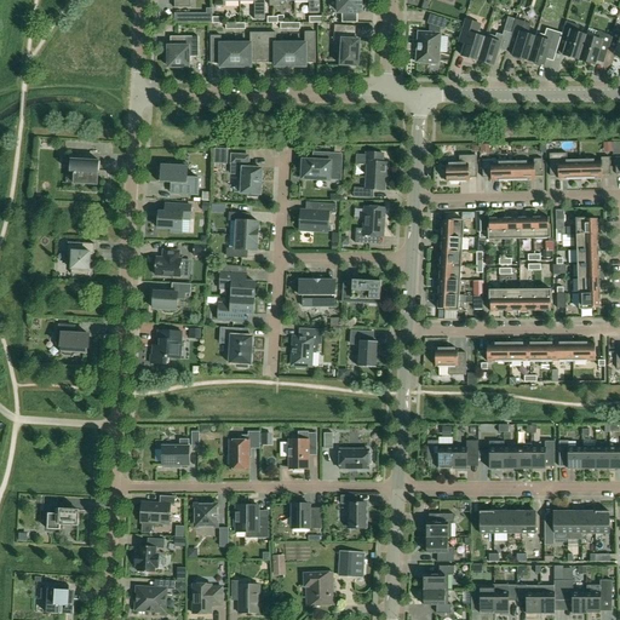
[(240,0),(254,0),(254,19),(265,19),(264,0),(240,0)]
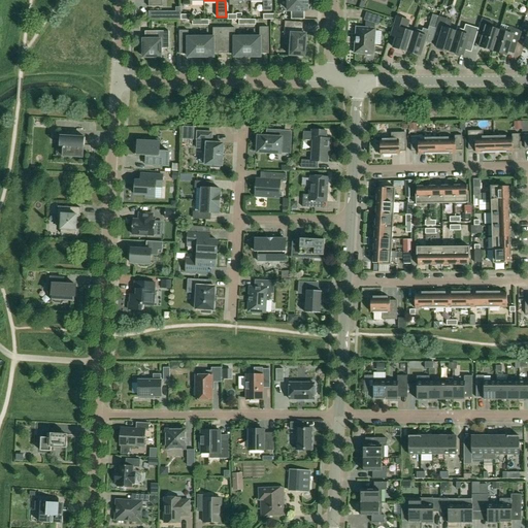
[(251,0),(263,0),(263,11),(272,11),(272,0),(251,0)]
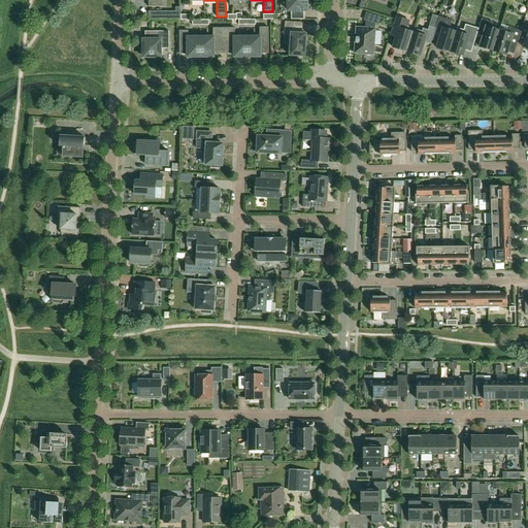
[(307,6),(307,0),(288,0),(289,8),(289,11),(291,11),(292,11),(291,20),(304,20),(304,11),(305,11),(307,11),(307,6)]
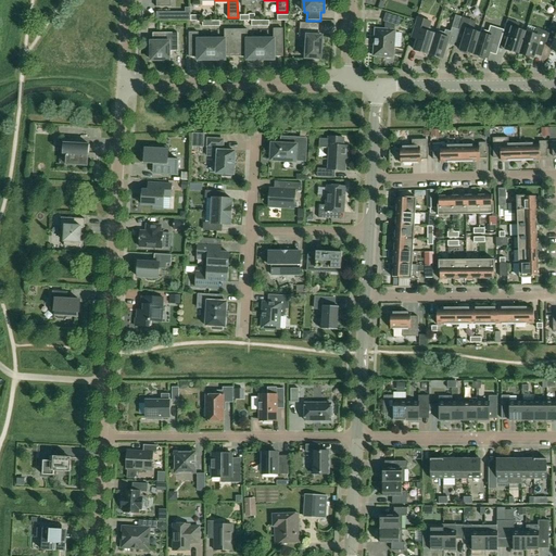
[(386,22),(386,30),(375,29),(374,57),(393,58),(395,30),(394,30),(394,25),(399,26),(401,19),(387,14),(383,21),(386,22)]
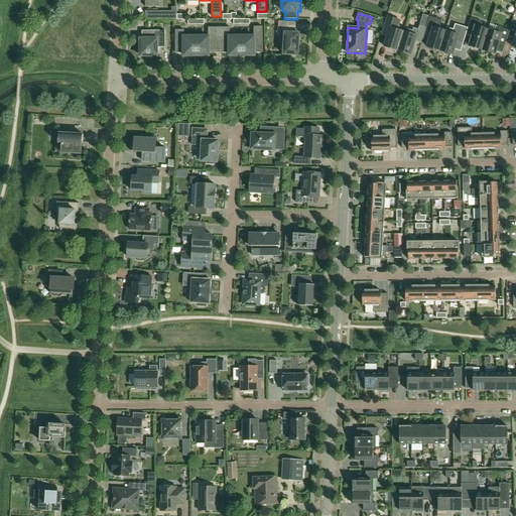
[(427,47),(440,51),(447,28),(446,27),(445,31),(439,29),(441,20),(429,16),(425,28),(425,30),(431,32),(427,47)]
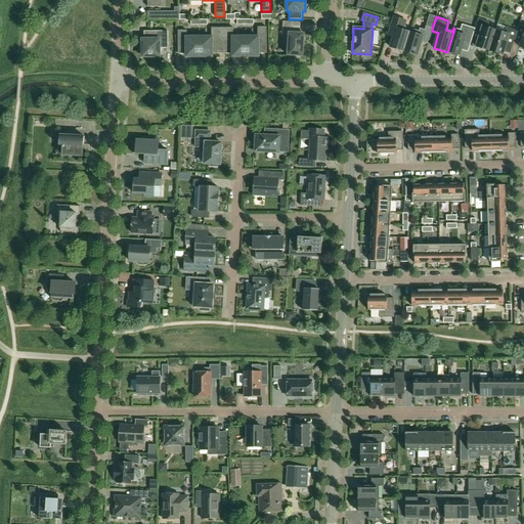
[(390,47),(403,51),(410,29),(404,27),(406,22),(393,17),(388,32),(395,34),(390,47)]
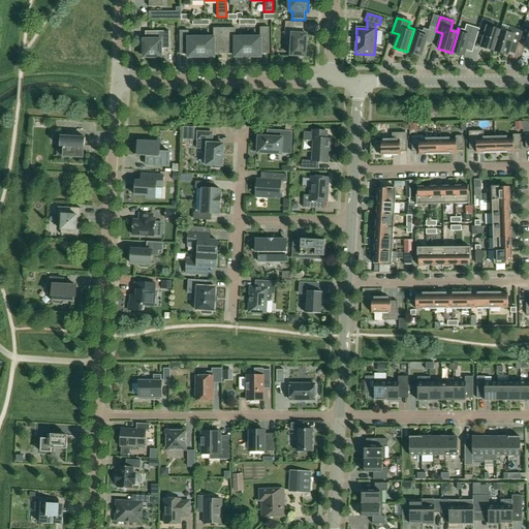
[(494,52),(500,31),(492,29),(494,23),(483,19),(479,29),(478,34),(485,36),(480,48),(494,52)]
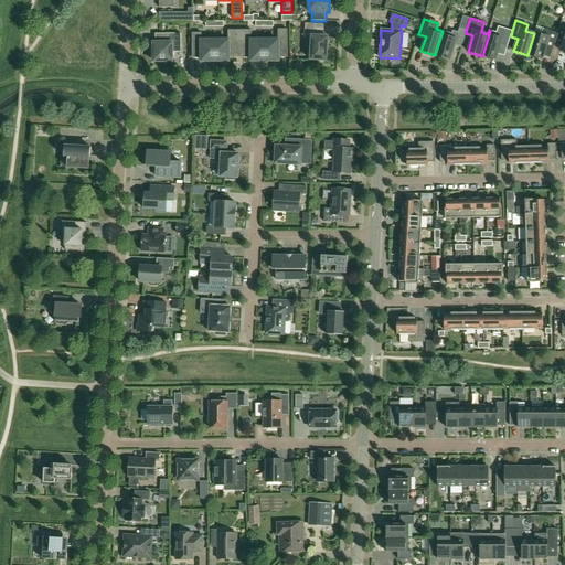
[(324,24),(305,23),(305,31),(315,32),(315,36),(312,35),(310,60),(317,60),(317,62),(324,63),(324,61),(327,61),(328,36),(323,36),(324,24)]
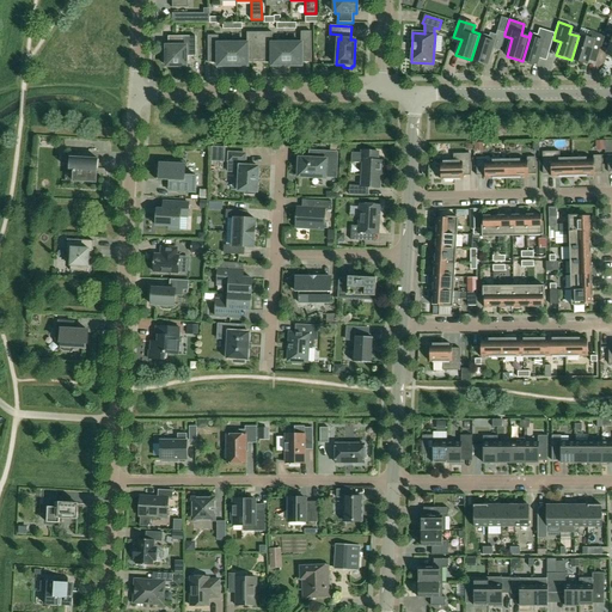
[(531,34),(522,61),(537,65),(542,47),(550,49),(555,34),(539,29),(538,35),(531,34)]
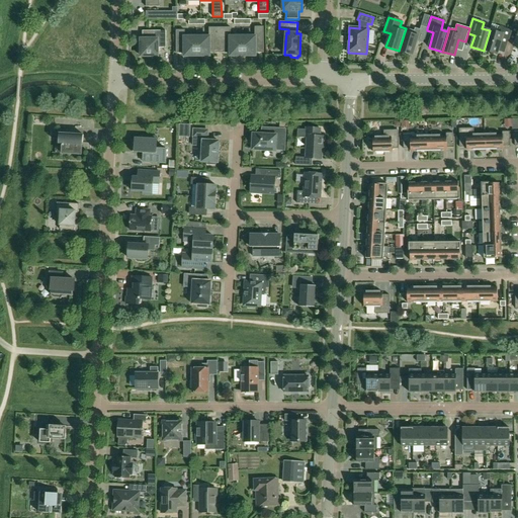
[(255,36),(243,36),(243,56),(256,56),(256,53),(264,53),(263,26),(255,26),(255,36)]
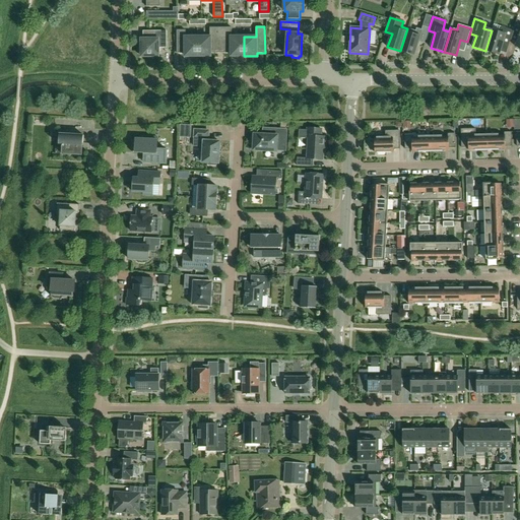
[(425,44),(429,30),(429,28),(423,26),(421,29),(416,28),(415,31),(407,28),(400,51),(413,55),(418,42),(425,44)]
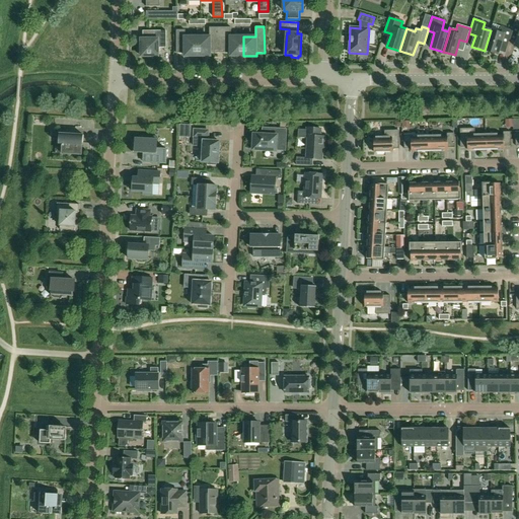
[(518,27),(514,26),(512,30),(509,40),(516,42),(515,47),(518,48),(518,27)]
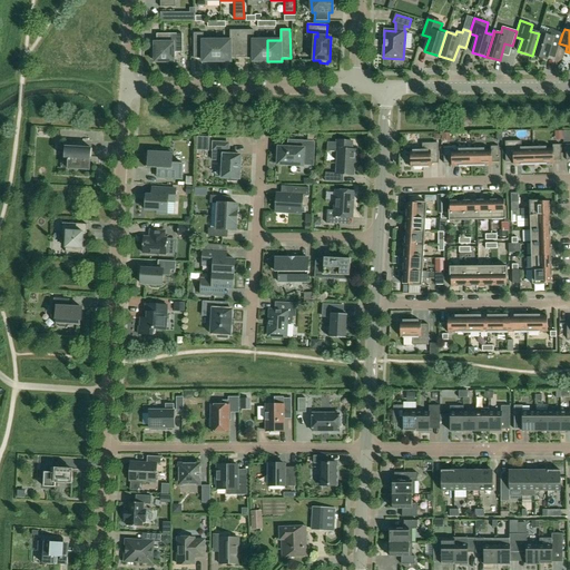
[(217,40),(217,61),(231,61),(231,58),(242,58),(242,30),(231,30),(231,40),(217,40)]
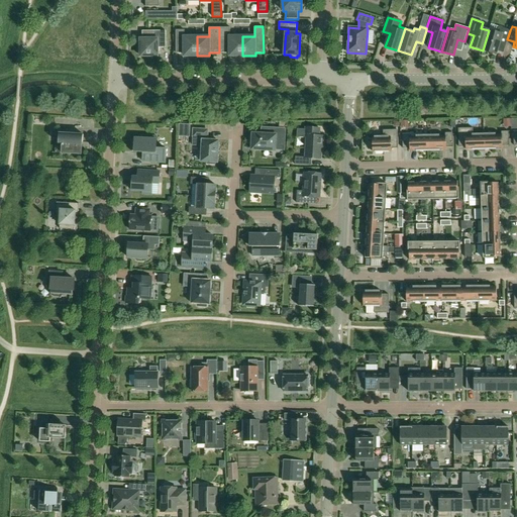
[(229,56),(242,56),(242,36),(230,36),(230,27),(219,27),(219,53),(229,53),(229,56)]
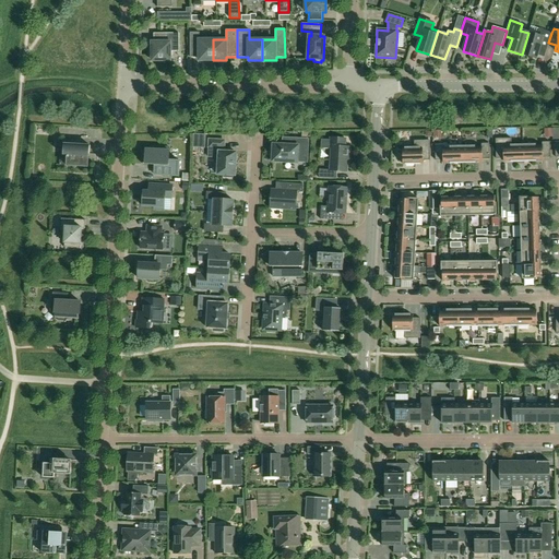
[(528,33),(522,55),(536,59),(540,47),(547,49),(548,43),(551,33),(539,30),(537,36),(528,33)]
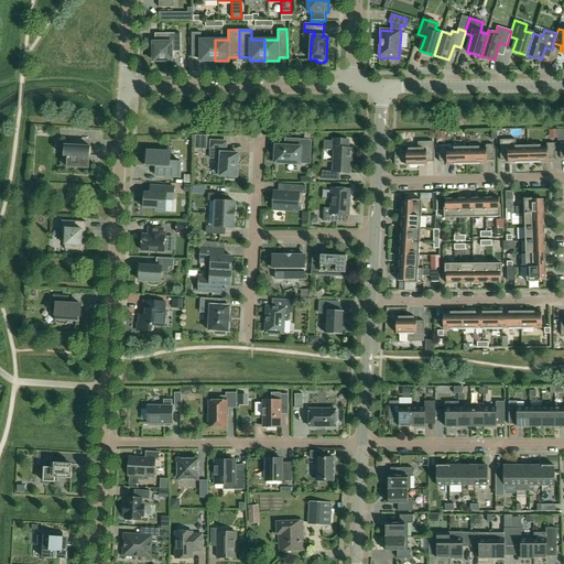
[(172,62),(172,52),(181,52),(181,33),(155,34),(155,43),(153,43),(153,62),(172,62)]
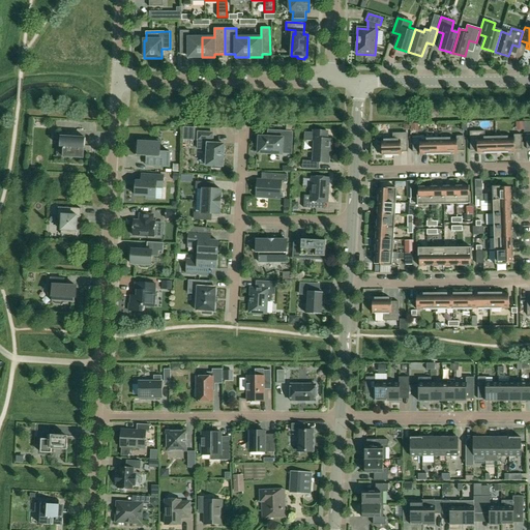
[(202,57),(202,37),(189,37),(189,31),(180,31),(180,54),(188,54),(188,57),(202,57)]
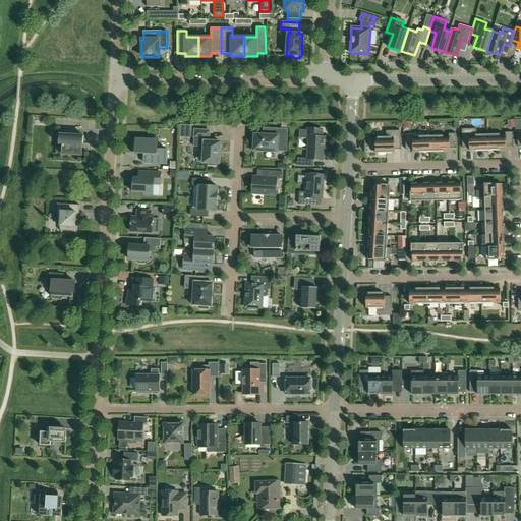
[(297,166),(313,167),(313,160),(323,160),(324,147),(325,148),(326,137),(322,137),(322,129),(308,128),(308,129),(309,129),(309,130),(299,130),(299,138),(308,139),(307,159),(298,158),(297,166)]
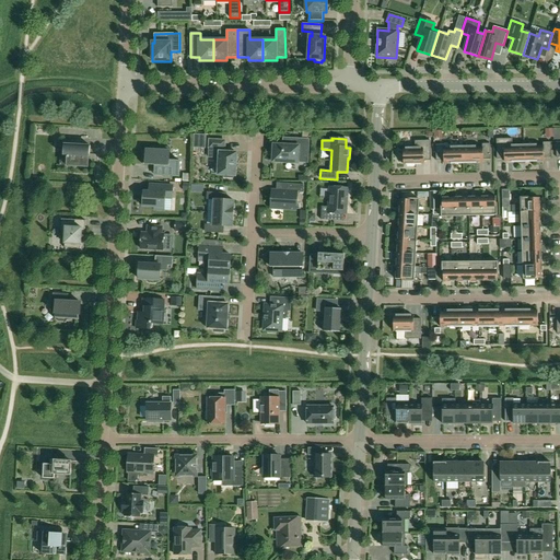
[(298,155),(308,155),(308,140),(293,139),(292,147),(275,146),(275,148),(272,147),(271,155),(273,155),(273,161),(298,163),(298,155)]
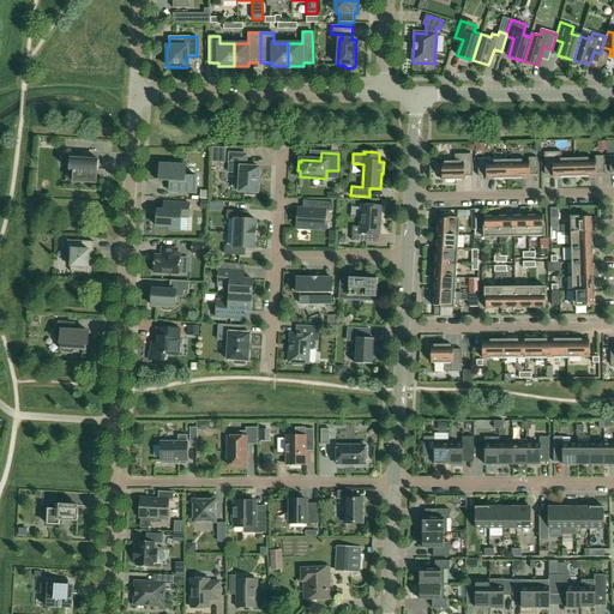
[(575,176),(575,161),(563,161),(561,152),(545,152),(545,174),(553,174),(553,178),(575,176)]
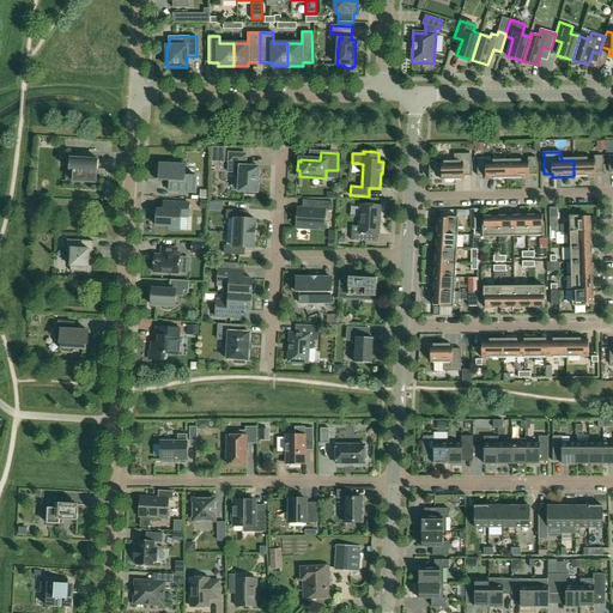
[(247,155),(230,153),(229,173),(240,173),(238,192),(246,192),(246,195),(255,195),(255,193),(258,193),(259,183),(259,177),(259,168),(244,167),(244,163),(246,163),(247,155)]
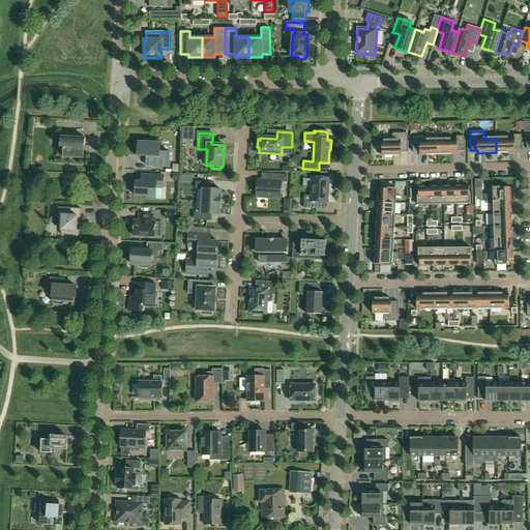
[(382,155),(401,155),(401,152),(408,152),(408,134),(392,134),(392,141),(382,142),(382,144),(380,144),(380,153),(382,153),(382,155)]
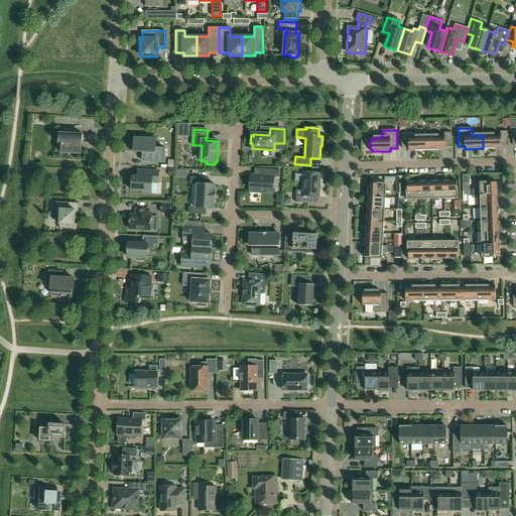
[(483,135),(483,148),(501,148),(501,145),(508,145),(508,131),(501,131),(501,134),(483,135)]
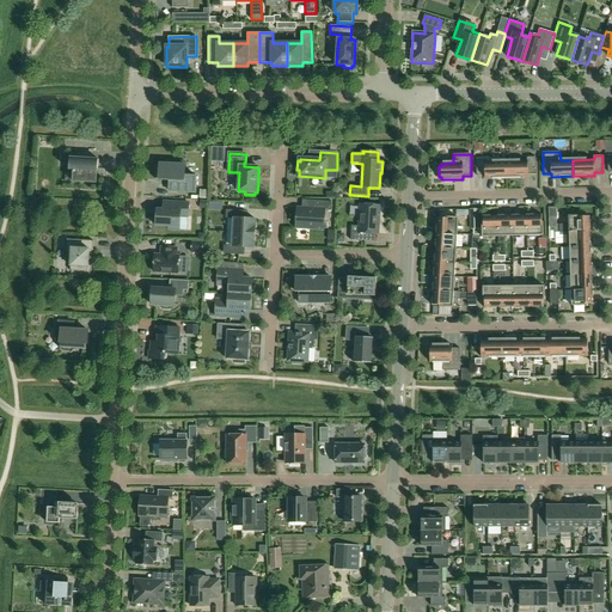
[(74,167),(73,182),(96,183),(97,169),(98,169),(98,159),(71,158),(69,167),(74,167)]
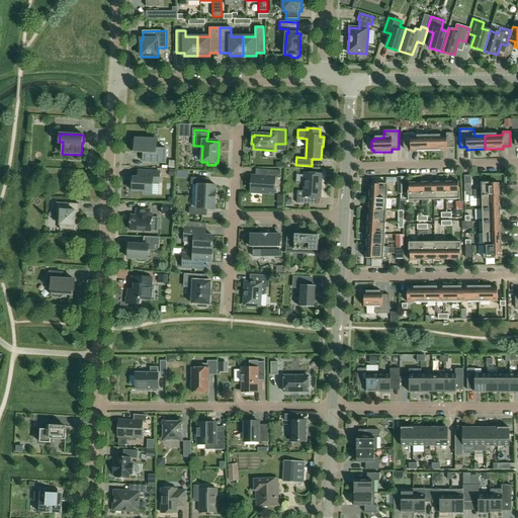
[(429,137),(429,151),(447,150),(447,148),(454,148),(453,134),(446,134),(446,137),(429,137)]
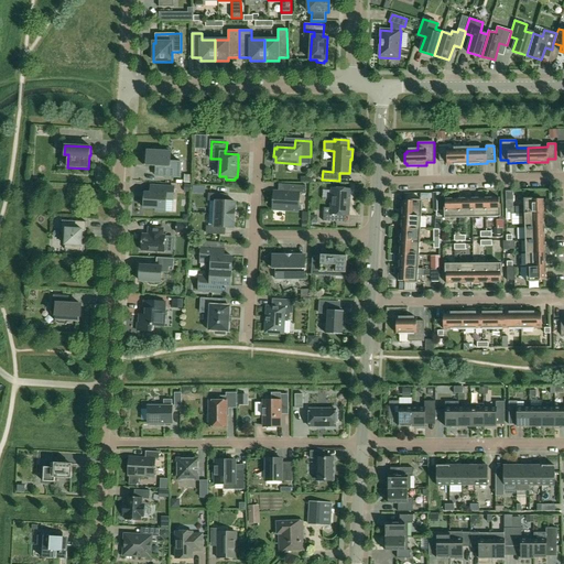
[(447,164),(467,164),(467,149),(447,150),(447,147),(440,147),(440,162),(447,162),(447,164)]
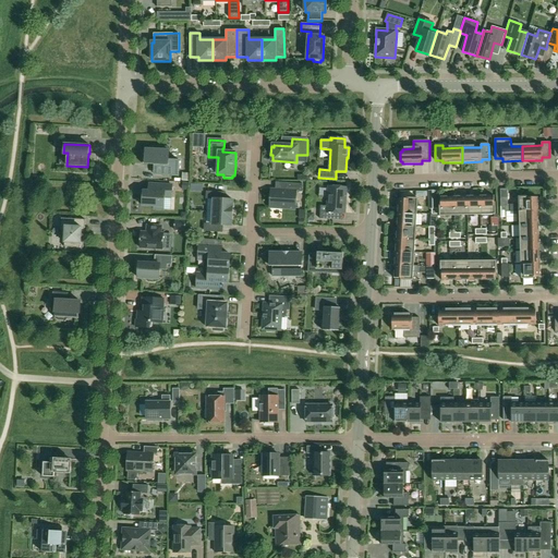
[(158,174),(179,176),(179,160),(168,160),(169,148),(159,147),(159,150),(145,149),(145,155),(143,155),(143,164),(158,165),(158,174)]
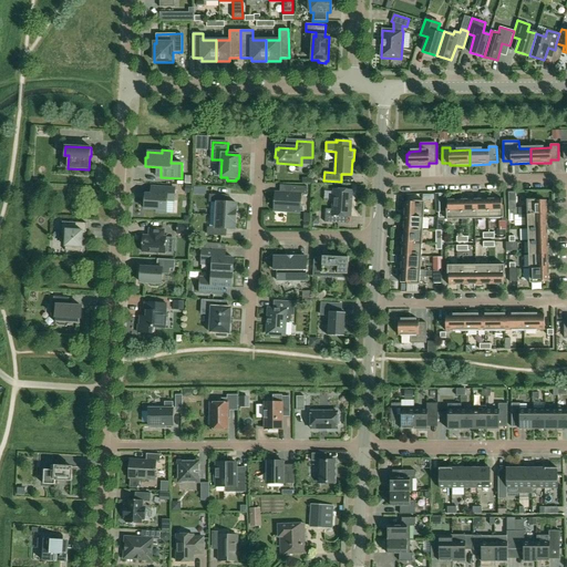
[(300,214),(301,194),(307,195),(307,187),(292,186),(291,193),(276,192),(274,212),(300,214)]
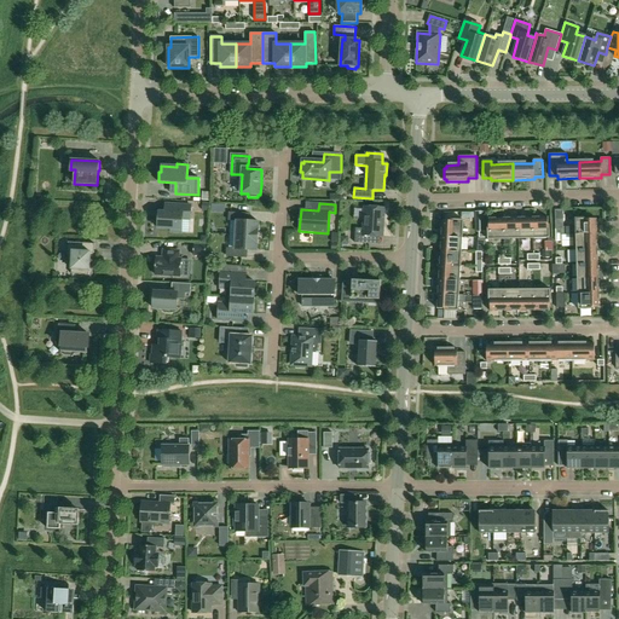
[(158,212),(157,229),(171,229),(171,232),(181,233),(183,219),(190,220),(191,206),(175,204),(174,213),(158,212)]
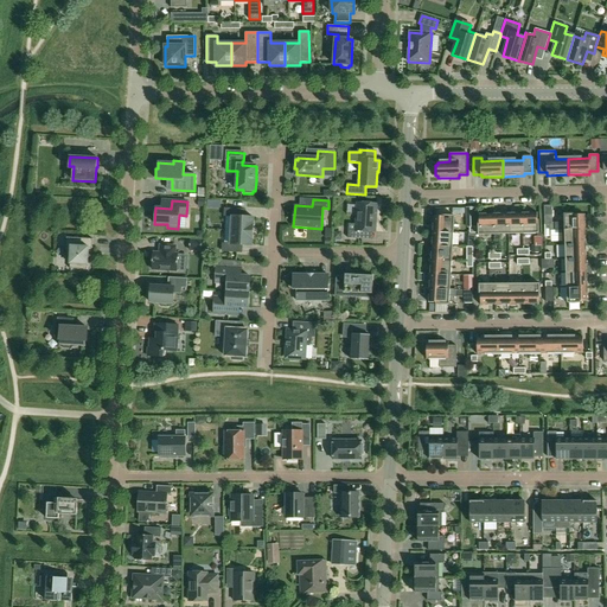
[(349,230),(347,238),(363,240),(363,231),(375,232),(376,223),(375,222),(375,215),(376,215),(377,204),(357,203),(356,230),(349,230)]
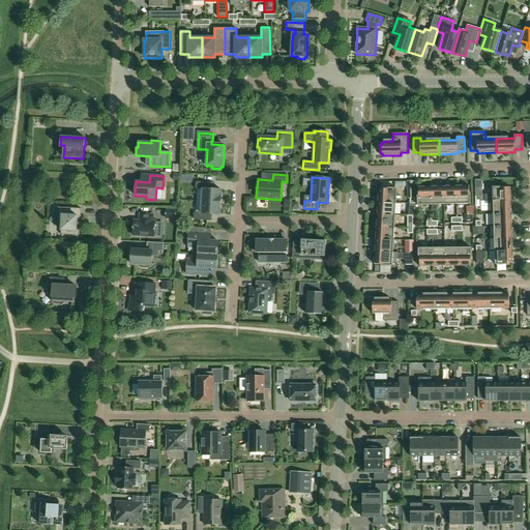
[(202,201),(221,203),(222,190),(208,189),(208,183),(196,182),(196,188),(203,189),(202,201)]
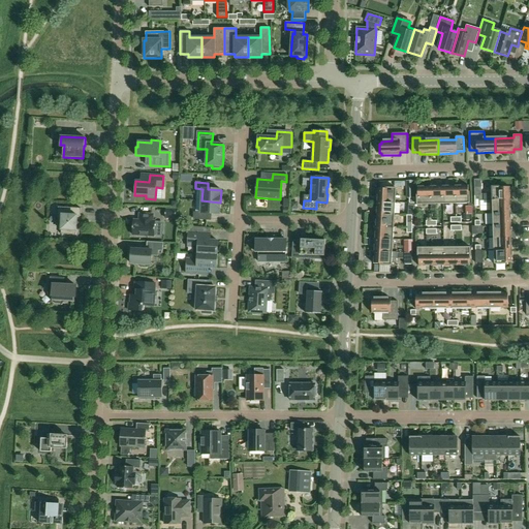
[(430,205),(443,205),(443,186),(430,187),(430,205)]
